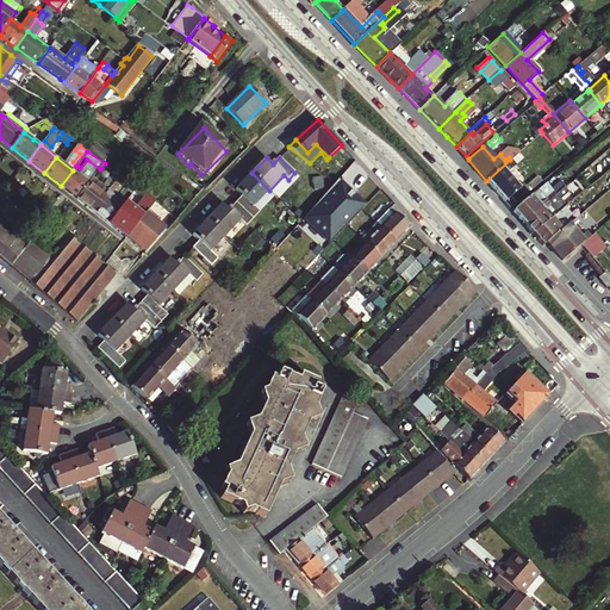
[(515,166),(510,160),(486,181),(497,193),(510,209),(511,207),(530,191),(526,186),(521,190),(511,179),(518,174),(512,168),(515,166)]
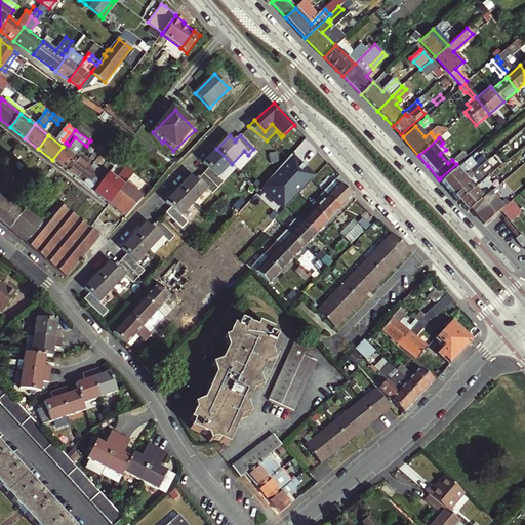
[(77,158),(63,147),(52,160),(65,170),(67,171),(77,158)]
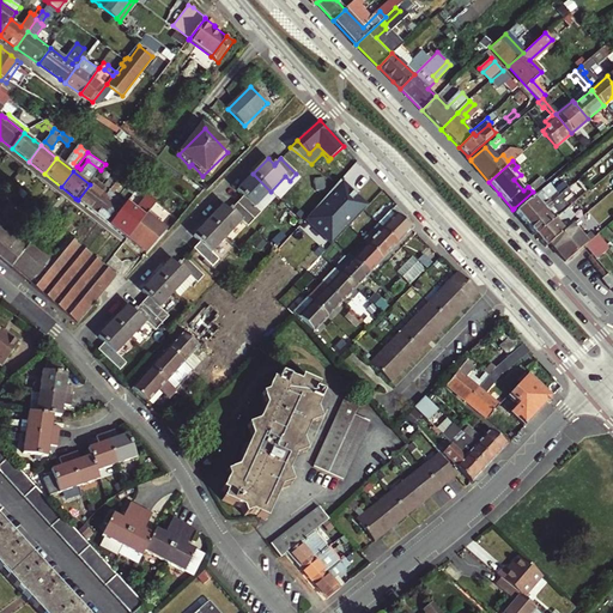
[(90,184),(78,200),(92,212),(93,212),(105,196),(109,192),(116,183),(122,176),(119,174),(117,174),(105,188),(93,178),(90,184)]
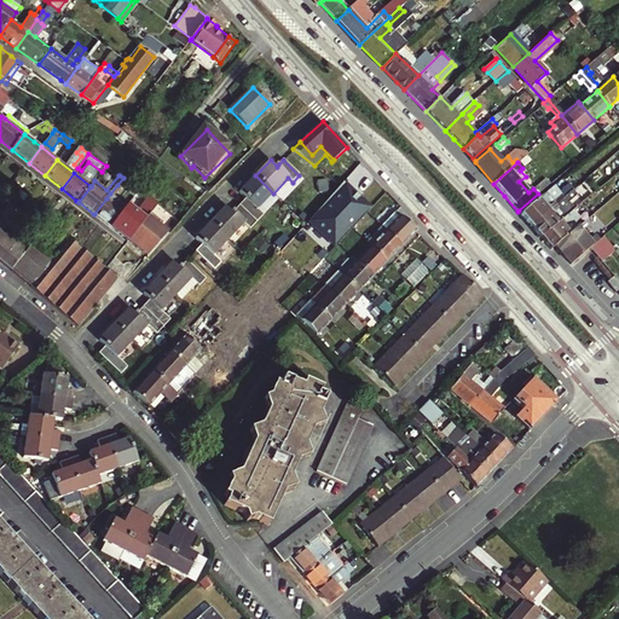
[(246,198),(244,200),(239,204),(256,223),(264,215),(258,209),(273,194),(255,175),(239,192),(246,198)]
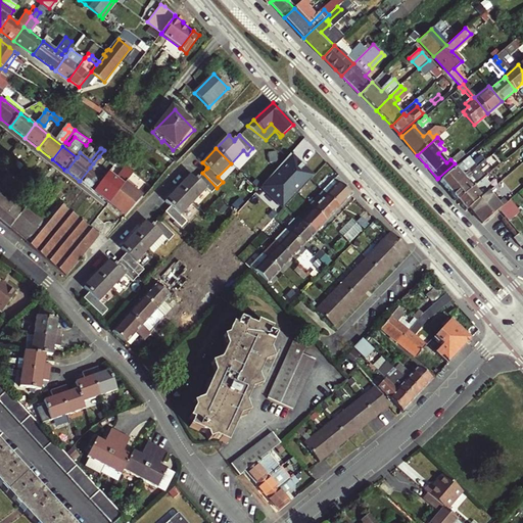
[(281,209),(312,178),(297,164),(299,162),(289,153),(259,188),(281,209)]
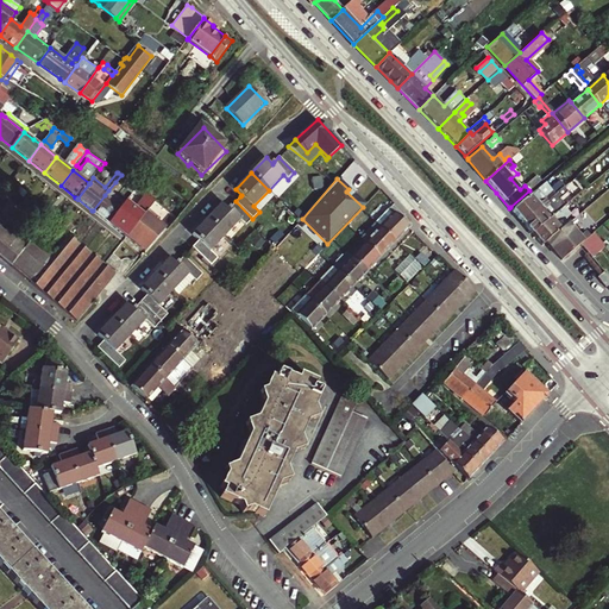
[(115,182),(108,190),(113,194),(119,184),(115,182)]
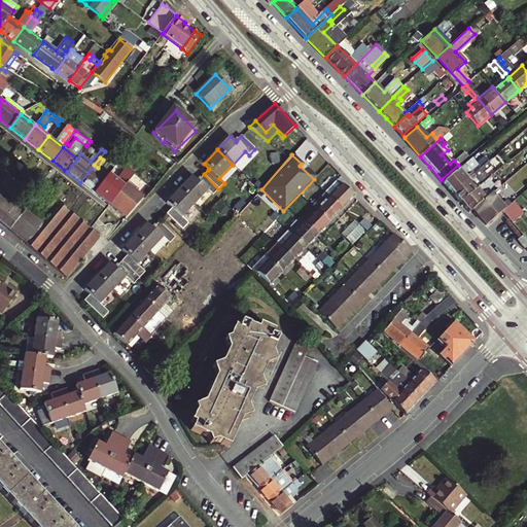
[(478,165),(472,159),(444,182),(452,192),(489,162),(486,157),(478,165)]
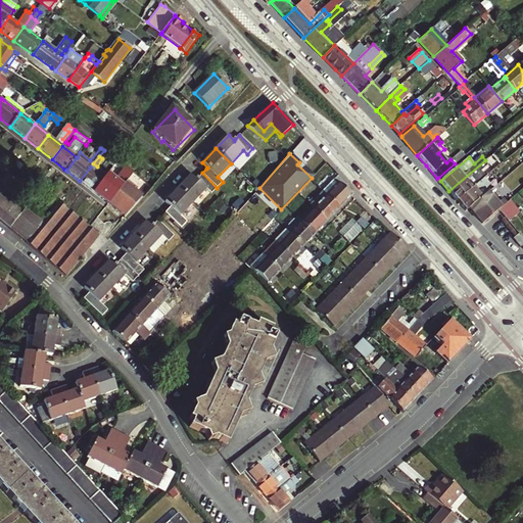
[(119,161),(113,157),(109,162),(114,167),(119,161)]
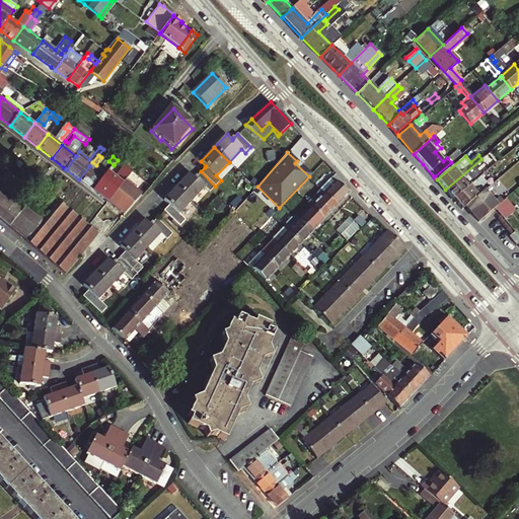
[(482,159),(445,190),(453,199),(482,175),(476,170),(489,160),(486,156),(482,159)]
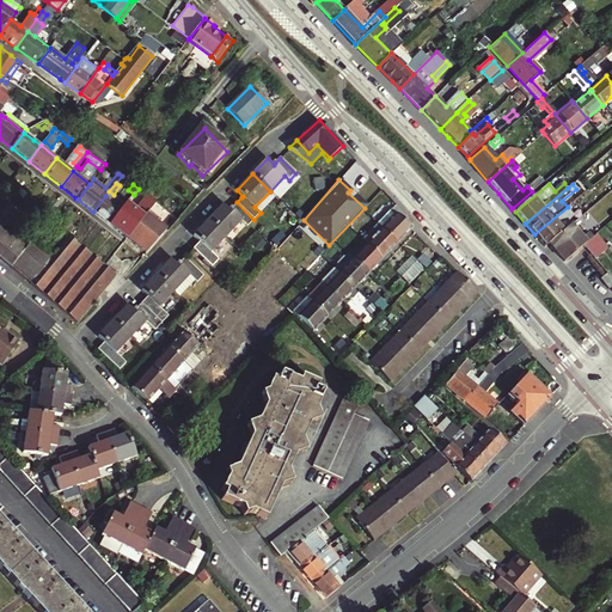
[(350,190),(348,193),(365,208),(366,207),(350,190)]
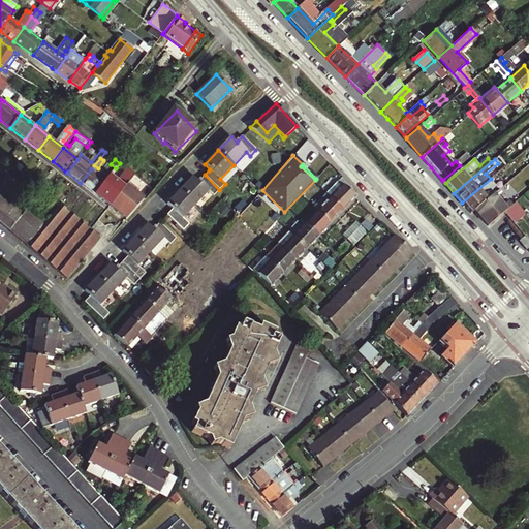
[(105,181),(91,169),(81,183),(93,193),(95,194),(105,181)]
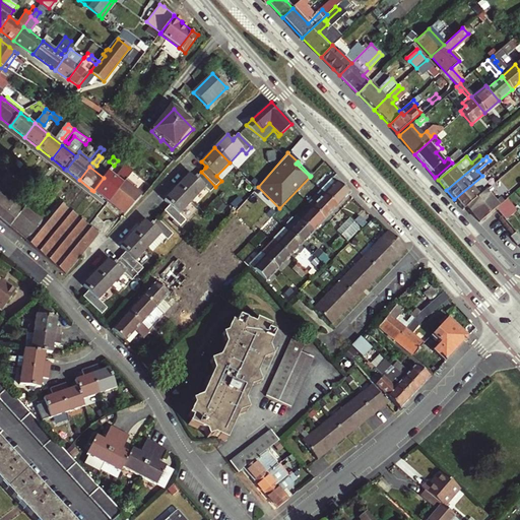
[(104,178),(93,191),(105,200),(107,202),(126,179),(132,171),(127,168),(122,174),(123,175),(119,181),(108,173),(104,178)]
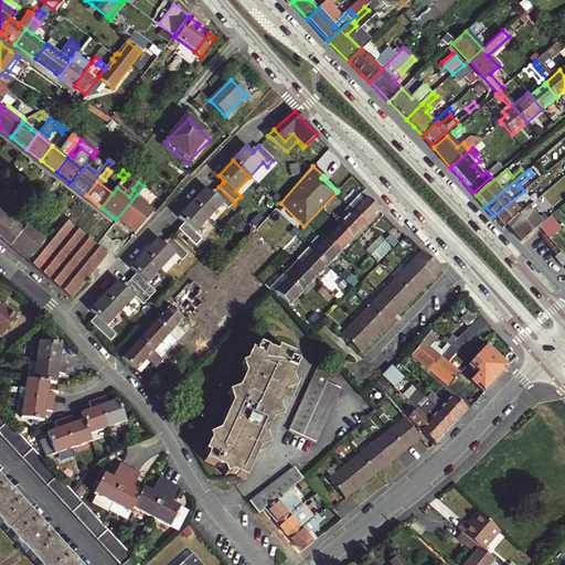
[(206,188),(193,203),(209,219),(223,203),(228,209),(234,203),(219,187),(213,192),(212,193),(206,188)]
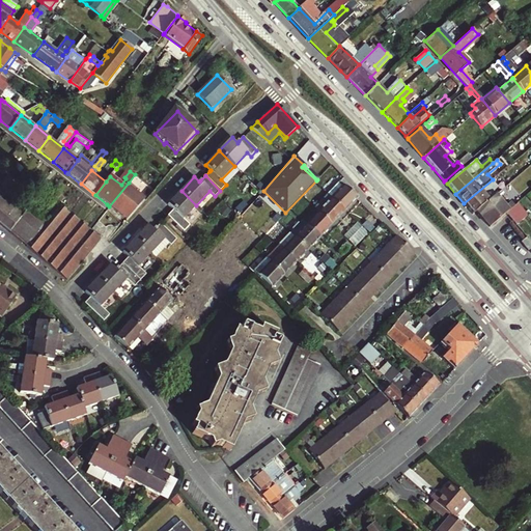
[(39,177),(35,183),(43,189),(47,184),(39,177)]
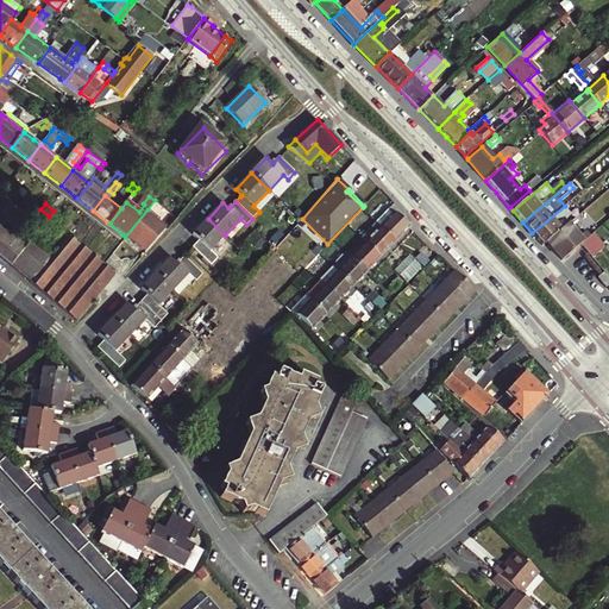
[(565,206),(532,233),(542,245),(546,243),(565,226),(562,221),(573,211),(567,205),(565,206)]
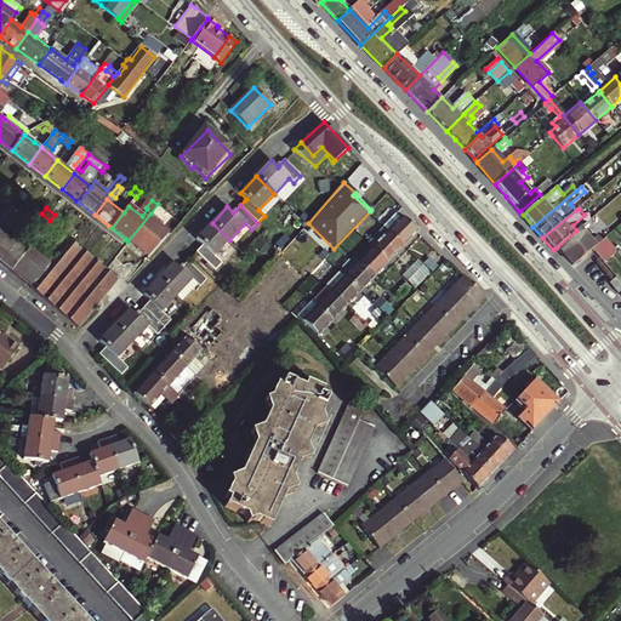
[(416,232),(396,212),(388,221),(383,226),(403,245),(416,232)]
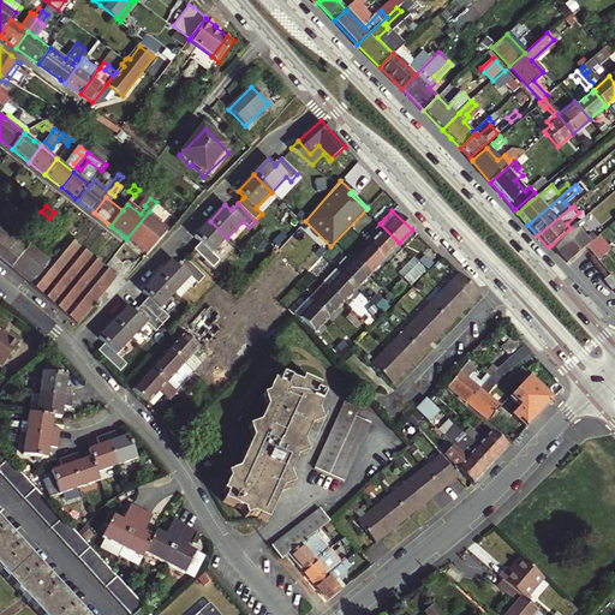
[(159,219),(149,212),(126,239),(145,254),(165,228),(156,222),(159,219)]
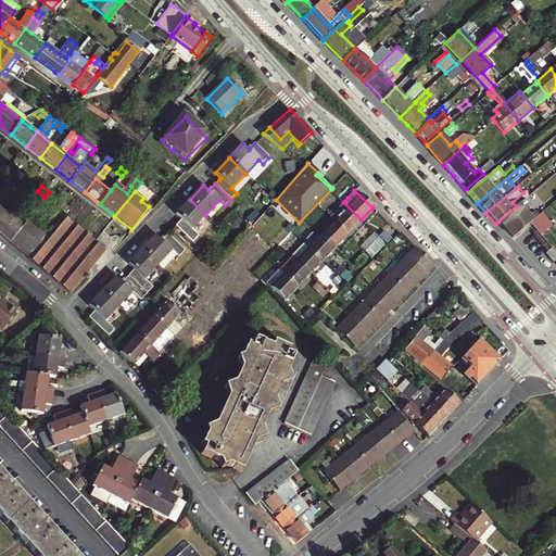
[(176,214),(181,219),(179,220),(175,226),(192,242),(199,236),(191,229),(205,215),(190,200),(176,214)]
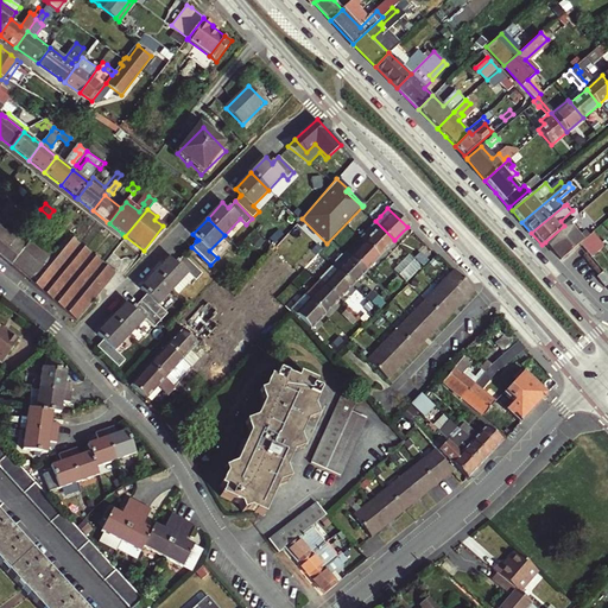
[(394,240),(375,221),(360,238),(379,257),(387,248),(394,240)]
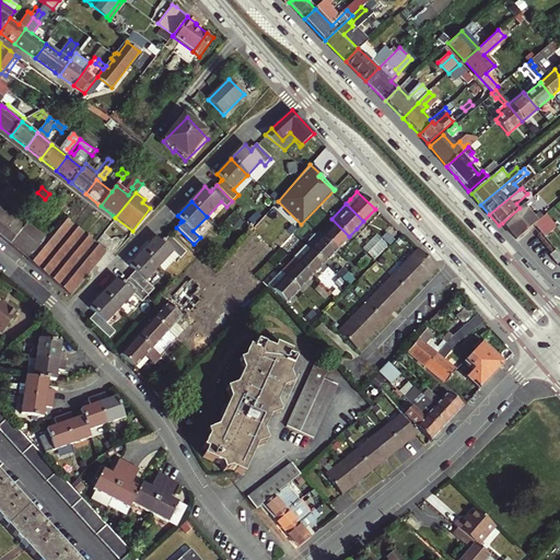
[(523,205),(520,208),(502,223),(516,240),(534,224),(537,222),(523,205)]
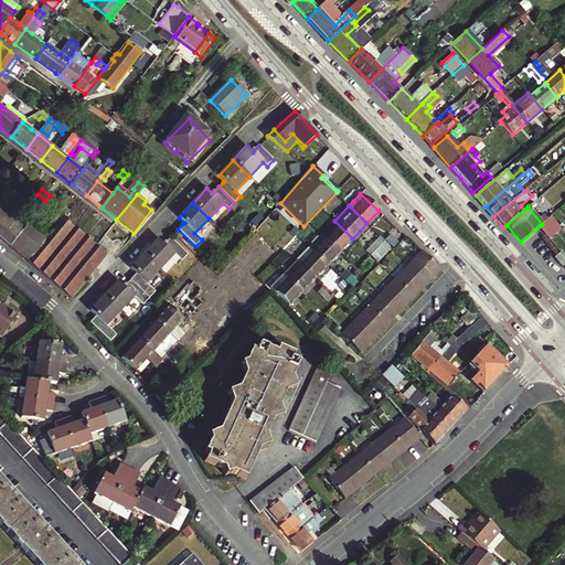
[(64,221),(55,213),(50,221),(59,228),(50,238),(31,222),(28,225),(21,221),(12,213),(7,220),(0,213),(0,240),(39,272),(59,289),(71,298),(106,255),(92,243),(78,232),(76,230),(64,221)]
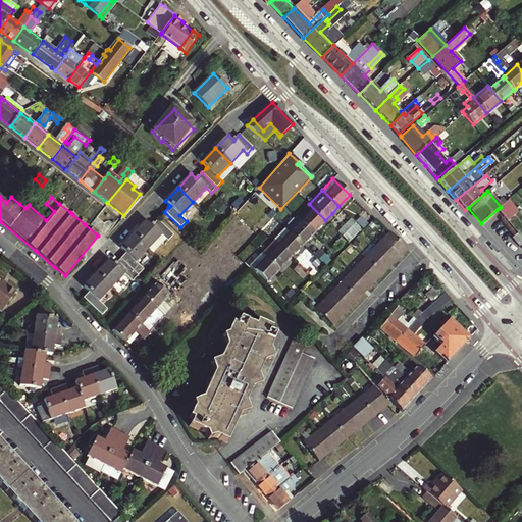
[(498,209),(507,220),(519,211),(509,200),(507,201),(501,207),(498,209)]
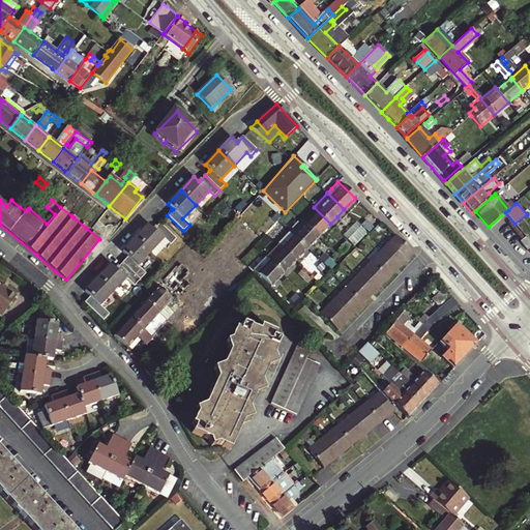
[(314,207),(301,219),(319,236),(330,224),(314,207)]
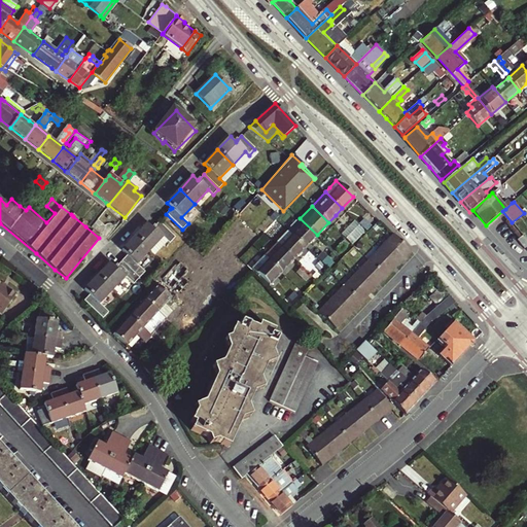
[(317,235),(300,218),(288,231),(305,247),(317,235)]
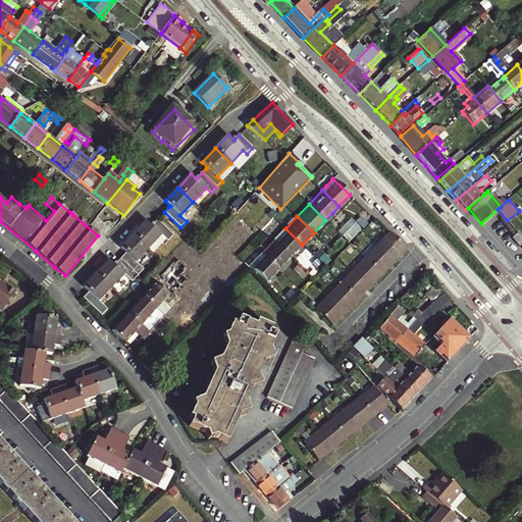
[(146,220),(134,233),(149,249),(161,236),(168,242),(173,236),(157,219),(153,224),(151,225),(146,220)]
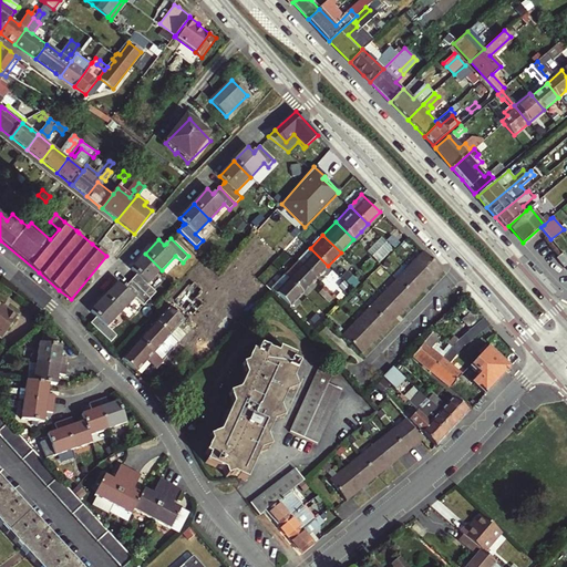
[(382,245),(372,256),(377,260),(387,250),(382,245)]
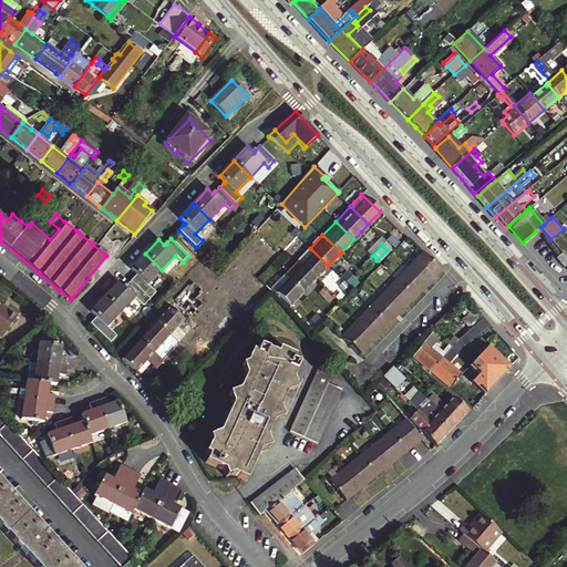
[(328,266),(310,248),(305,254),(297,261),(316,279),(328,266)]
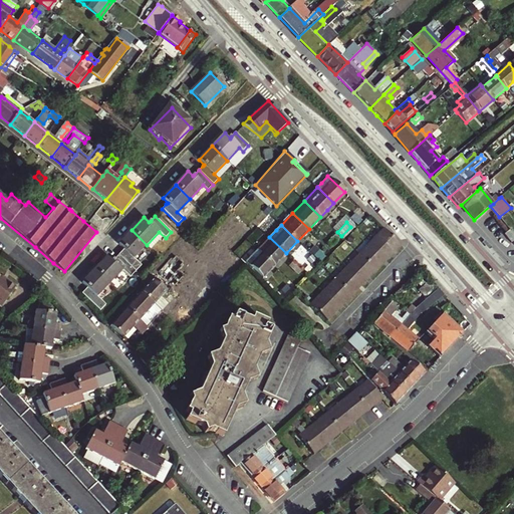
[(400,245),(382,228),(309,303),(326,320),(400,245)]
